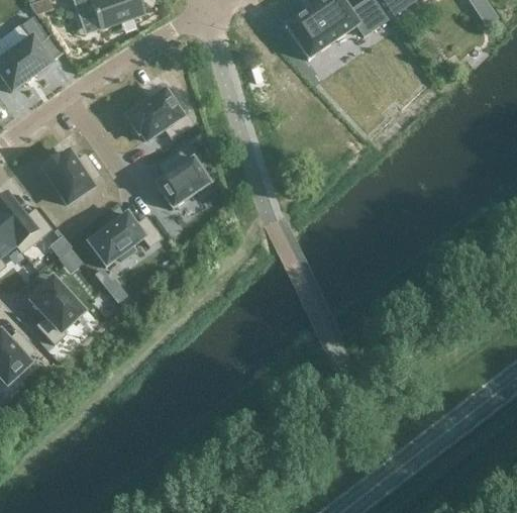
[(40,0),(30,4),(37,14),(55,8),(52,0),(40,0)]
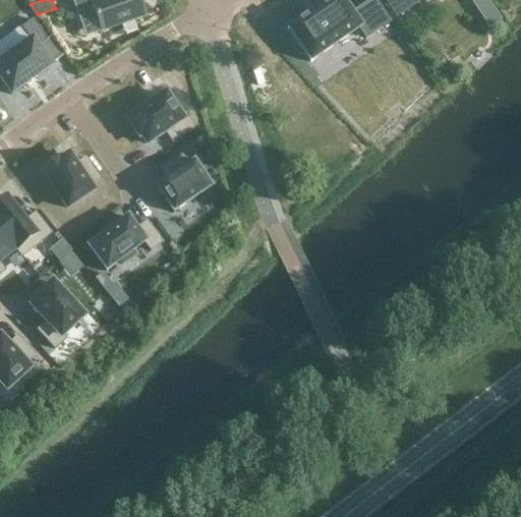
[(71,0),(84,35),(146,13),(140,0),(71,0)]
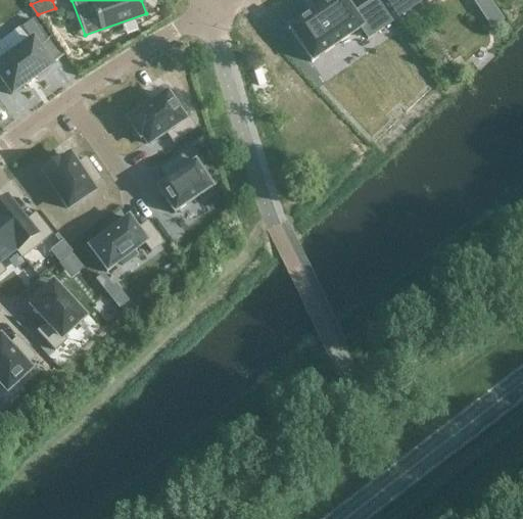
[(289,25),(288,26),(289,28),(289,27),(311,57),(310,58),(312,59),(313,58),(359,27),(366,38),(391,20),(377,0),(366,0),(351,10),(344,0),(326,0),(319,5),(319,4),(308,11),(290,25),(289,25)]
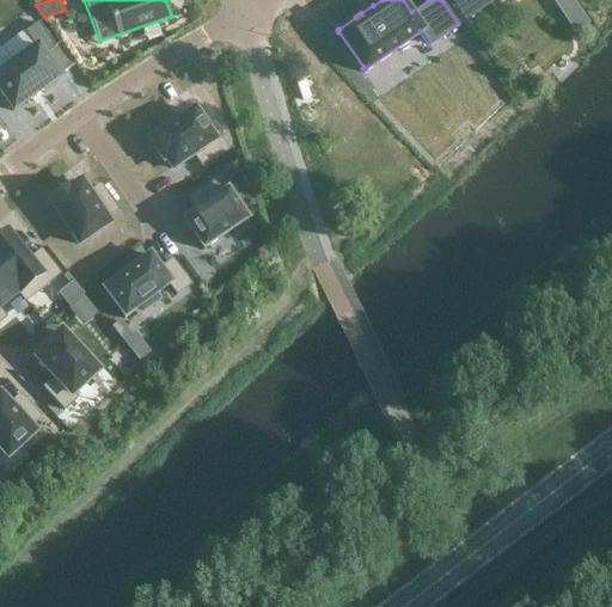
[(453,0),(466,18),(491,0),(453,0)]
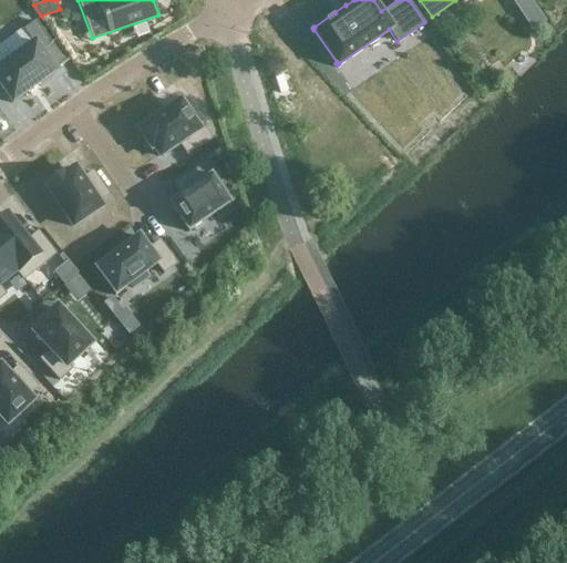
[(538,6),(525,14),(535,29),(548,20),(538,6)]
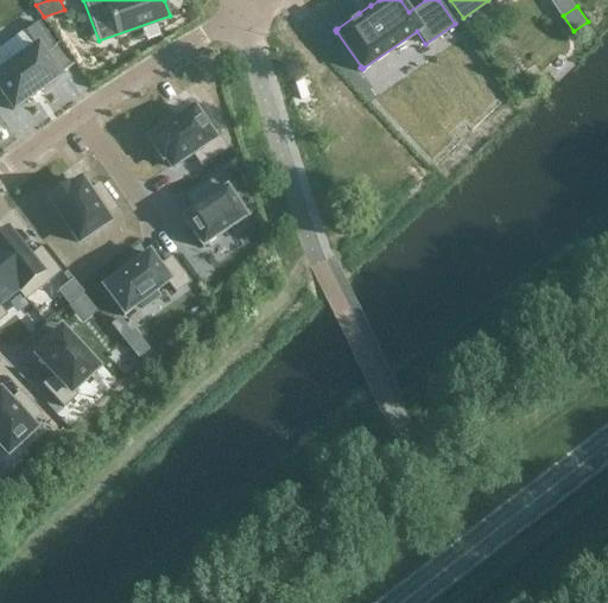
[(24,27),(0,43),(0,89),(13,107),(59,75),(58,74),(74,62),(59,42),(56,44),(38,19),(25,29),(24,27)]
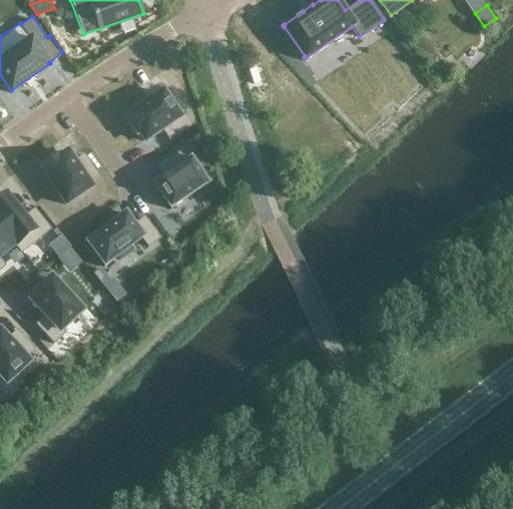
[(162,90),(125,115),(136,131),(138,130),(144,138),(162,126),(169,137),(190,123),(182,111),(178,114),(162,90)]
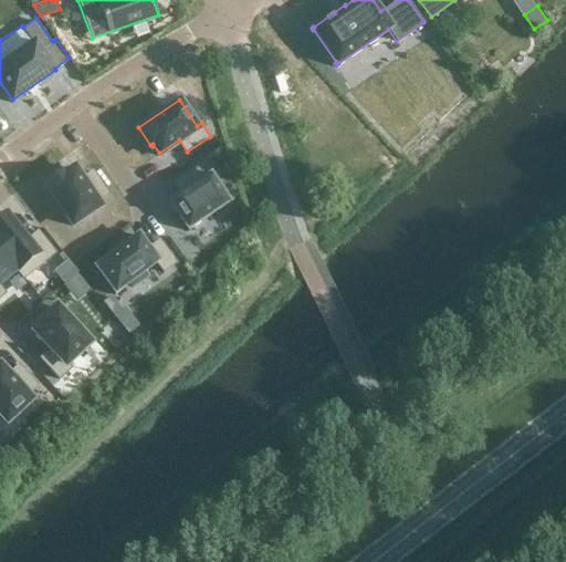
[(170,199),(169,200),(170,201),(177,211),(176,211),(177,212),(178,212),(187,227),(188,228),(189,227),(227,201),(228,201),(229,200),(228,199),(211,175),(210,173),(209,174),(205,177),(197,165),(174,180),(181,193),(170,199)]
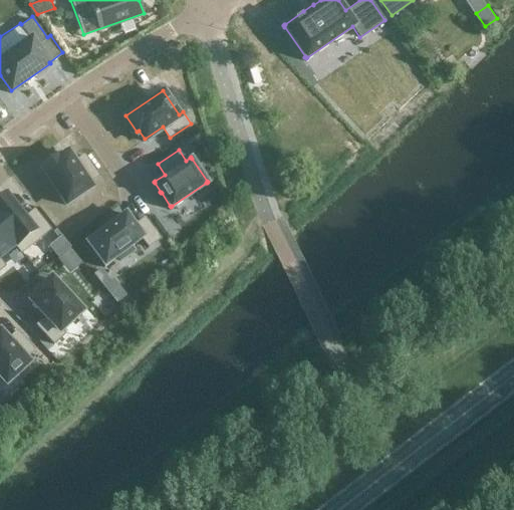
[(57,155),(41,166),(66,203),(91,186),(88,181),(98,174),(84,154),(73,160),(67,151),(59,157),(57,155)]
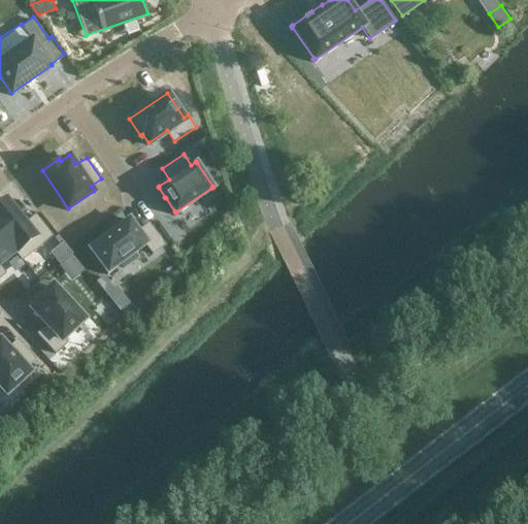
[(7,199),(0,204),(0,229),(23,257),(52,234),(35,214),(25,222),(7,199)]
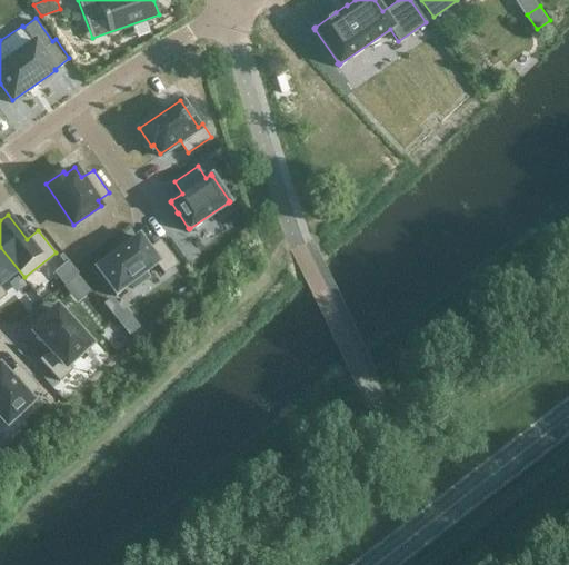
[(97,265),(96,266),(97,268),(115,291),(116,294),(117,293),(130,283),(132,286),(147,276),(145,271),(158,263),(165,271),(177,263),(160,239),(149,247),(139,234),(97,265)]
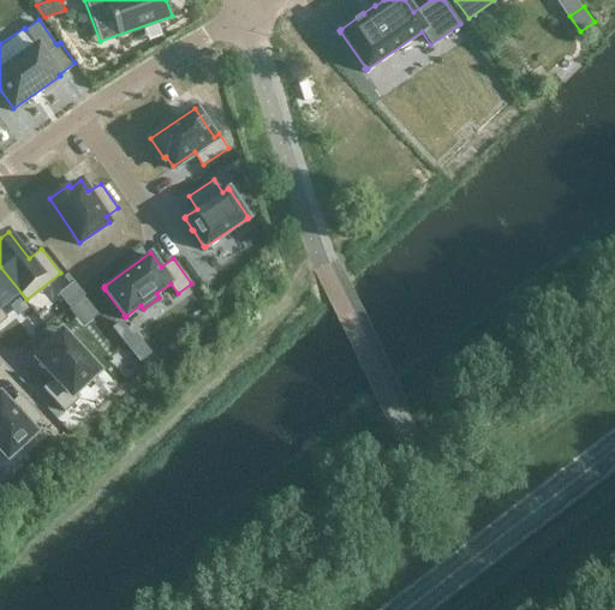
[(0,320),(5,316),(0,309),(0,304),(18,291),(25,300),(27,299),(0,267),(0,320)]
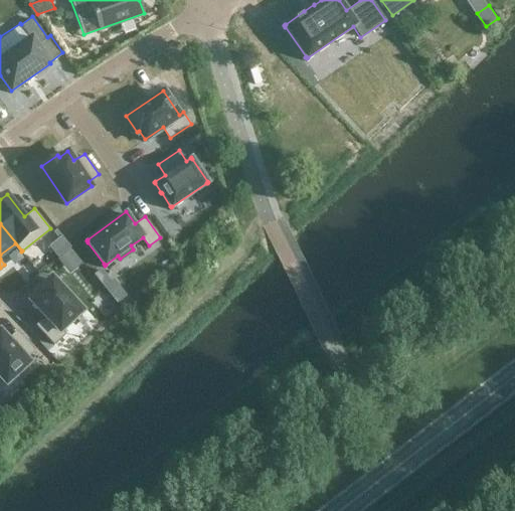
[(102,267),(95,273),(104,285),(111,279),(102,267)]
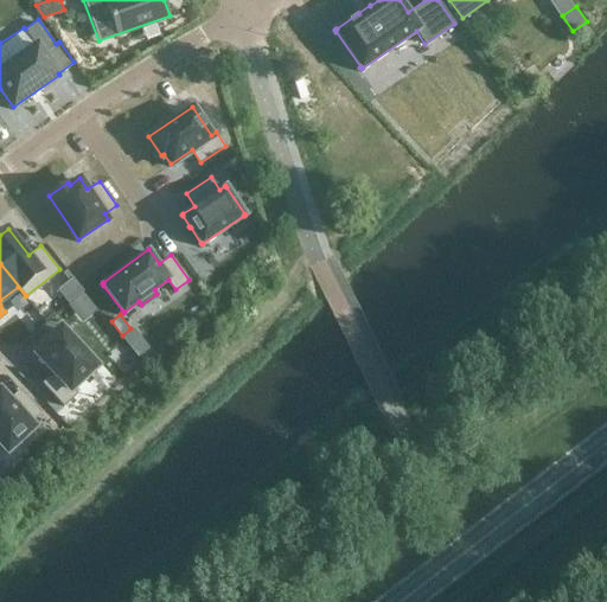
[(46,345),(37,353),(55,371),(44,382),(64,403),(76,392),(71,388),(97,365),(61,326),(44,343),(46,345)]
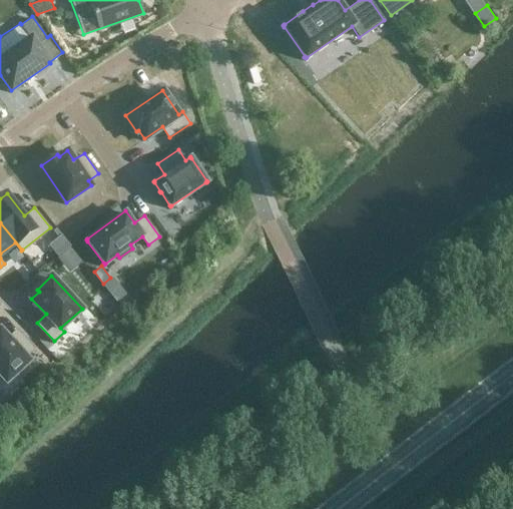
[(0,373),(6,381),(28,360),(24,356),(34,348),(16,329),(7,338),(0,329),(0,373)]
